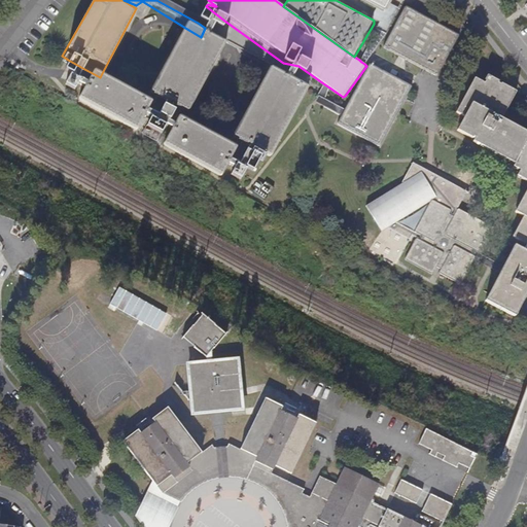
[(366,0),(384,9),(388,0),(366,0)]
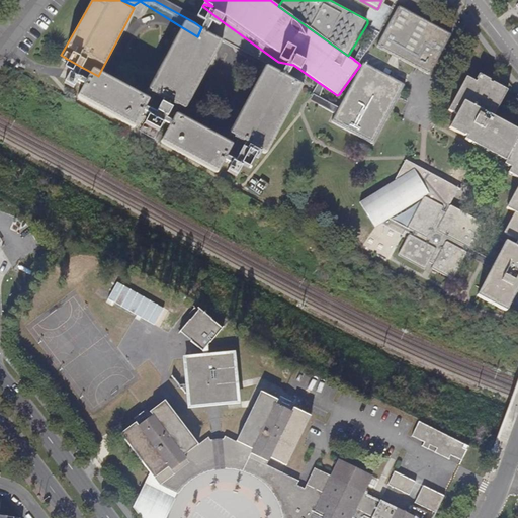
[(374,21),(353,59),(355,61),(358,63),(363,56),(379,32),(393,8),(389,7),(383,4),(380,10),(379,11),(377,12),(370,8),(367,13),(365,16),(374,21)]
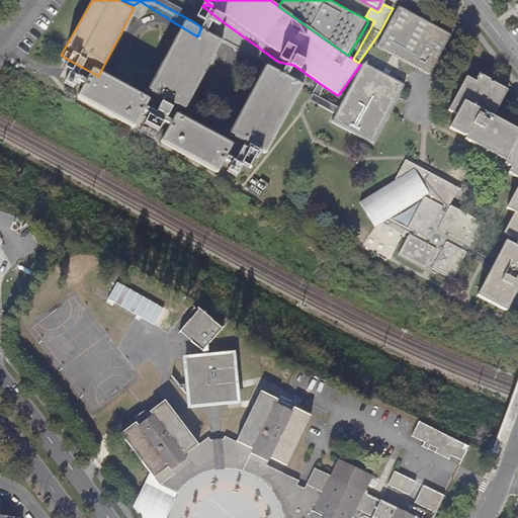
[(211,36),(221,20),(202,6),(194,22),(201,27),(197,36),(203,39),(206,33),(211,36)]
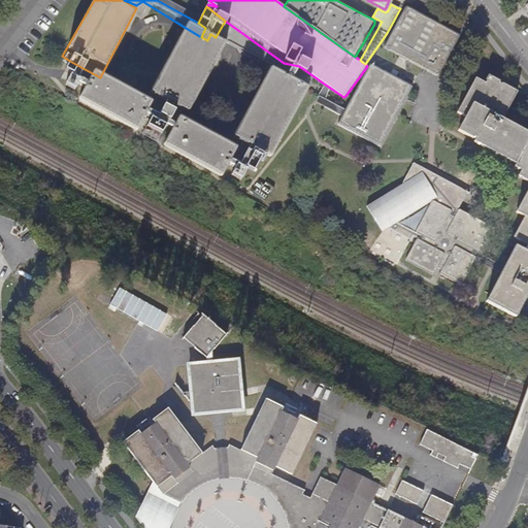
[(388,50),(423,68),(424,66),(437,73),(436,76),(438,75),(440,74),(460,36),(460,34),(409,7),(407,6),(405,7),(403,8),(385,45),(385,46),(386,48),(388,50)]
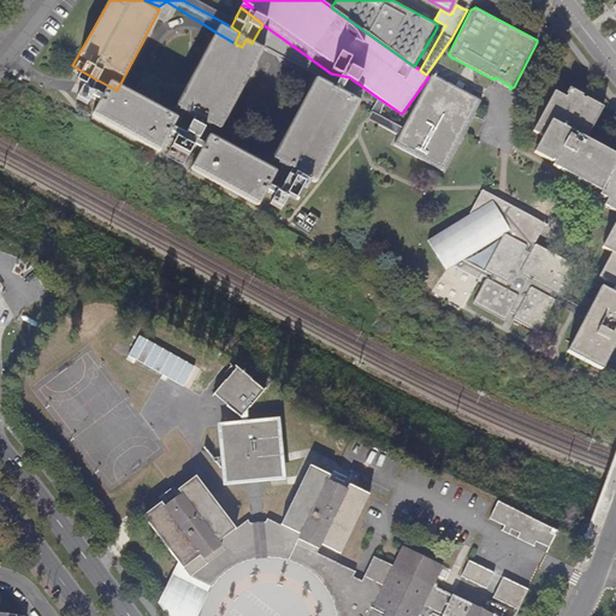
[(242,47),(235,43),(217,33),(167,120),(188,132),(199,138),(214,146),(262,59),(242,47)]
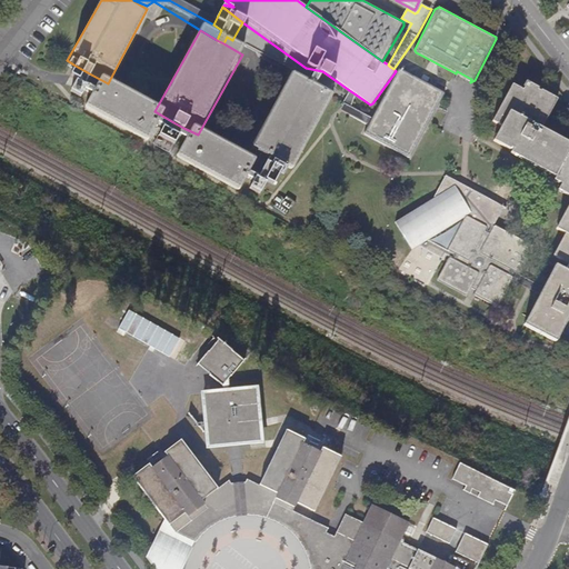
[(86,107),(89,101),(80,95),(91,75),(73,65),(62,90),(69,93),(60,106),(72,111),(77,100),(86,107)]
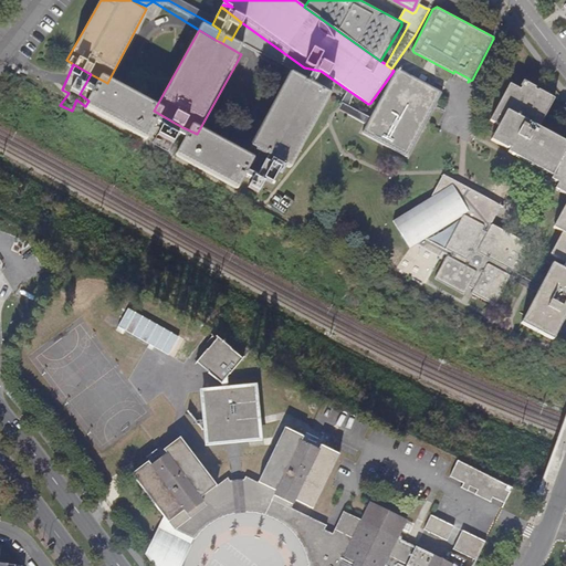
[(321,71),(304,67),(300,77),(310,81),(308,83),(303,91),(310,94),(314,85),(321,71)]
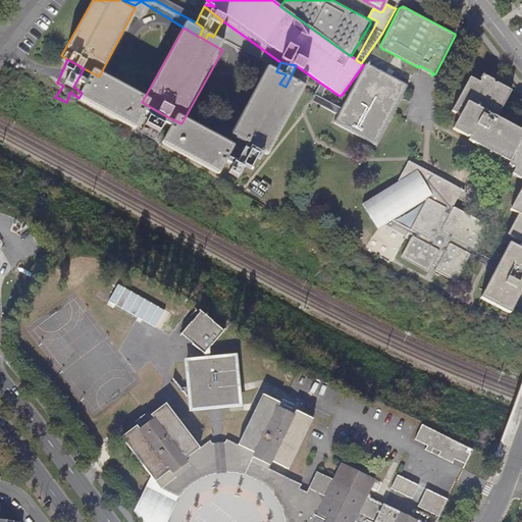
[(364,65),(342,108),(337,114),(335,119),(335,120),(335,122),(336,123),(375,144),(376,143),(378,142),(407,88),(407,87),(407,85),(406,84),(369,64),(368,63),(366,64),(365,64),(364,65)]
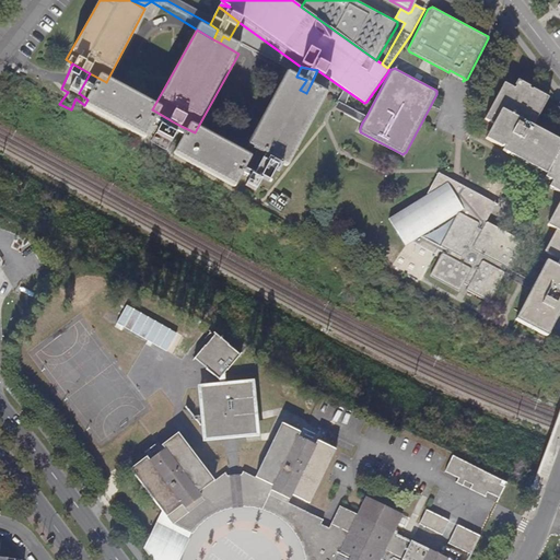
[(450,70),(448,72),(463,81),(464,78),(450,70)]
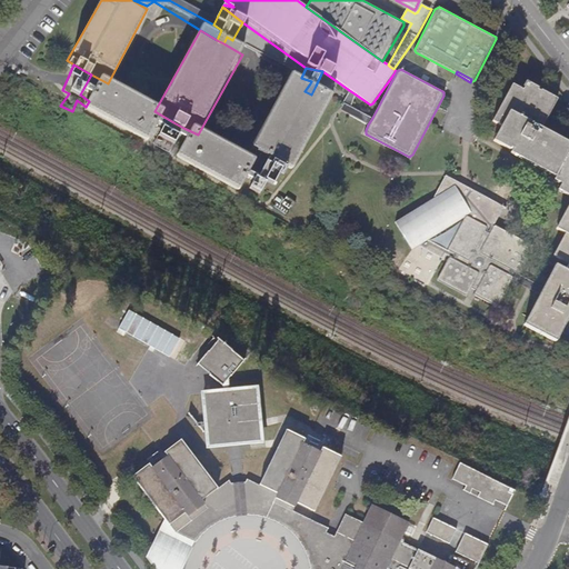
[(568,263),(568,142),(542,128),(558,99),(541,90),(541,91),(538,89),(539,88),(526,81),(523,87),(522,89),(512,83),(492,120),(501,126),(493,140),(509,149),(511,148),(542,166),(541,168),(556,177),(557,173),(565,178),(561,183),(559,190),(568,195),(568,206),(557,228),(566,233),(553,256),(568,263)]
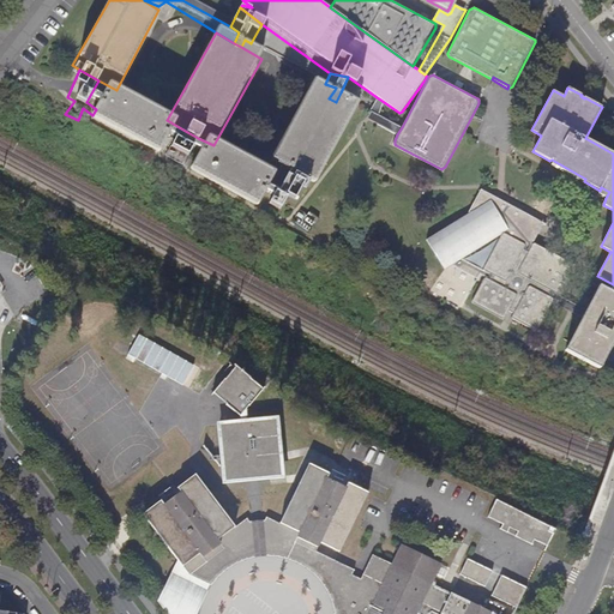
[(336,102),(329,98),(311,89),(268,172),(284,181),(300,190),(311,194),(354,112),(336,102)]
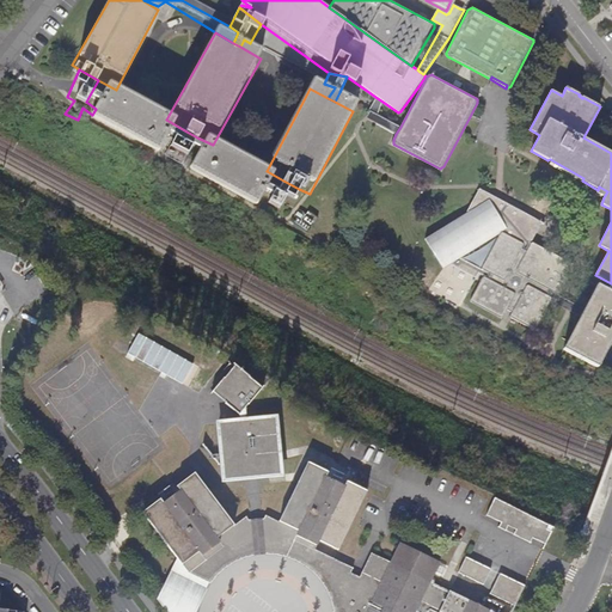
[(165,140),(169,133),(102,97),(96,109),(92,115),(85,128),(151,164),(155,157),(165,140)]
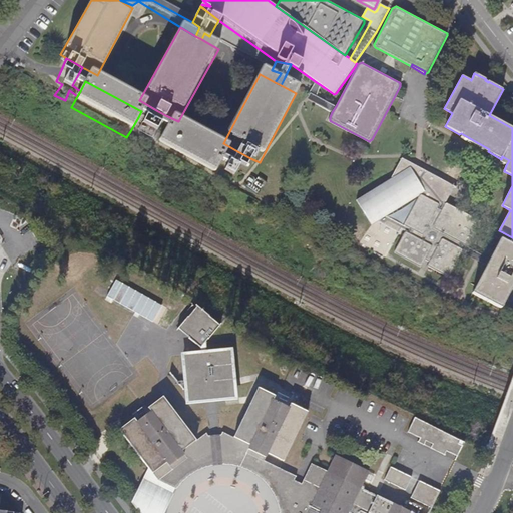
[(317,96),(321,85),(315,81),(311,92),(308,100),(332,112),(336,106),(317,96)]
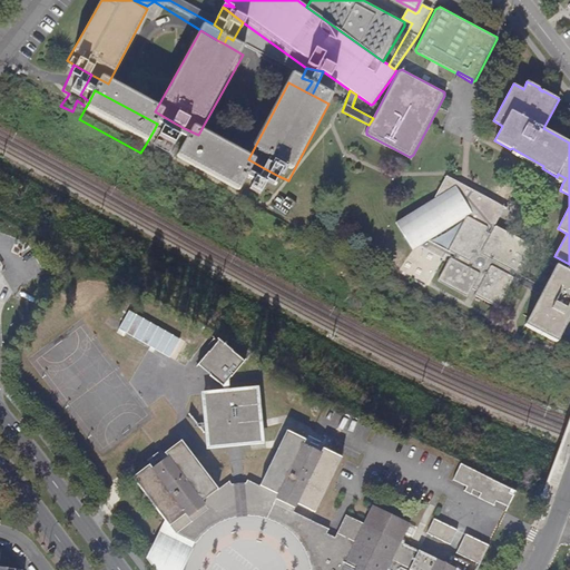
[(184,128),(174,123),(167,136),(154,130),(145,146),(175,163),(184,147),(177,143),(184,128)]
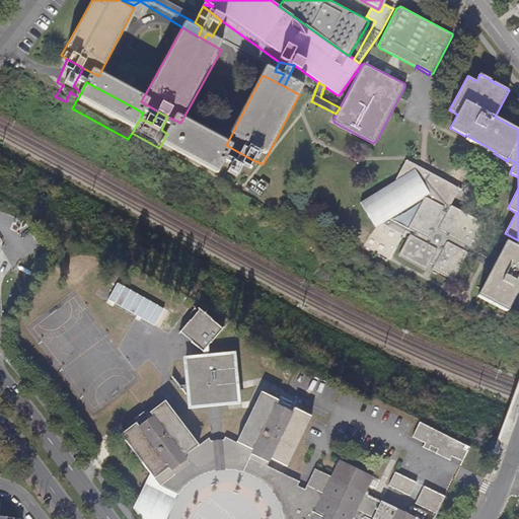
[(222,168),(228,157),(171,126),(167,134),(159,148),(157,153),(213,183),(220,171),(222,168)]
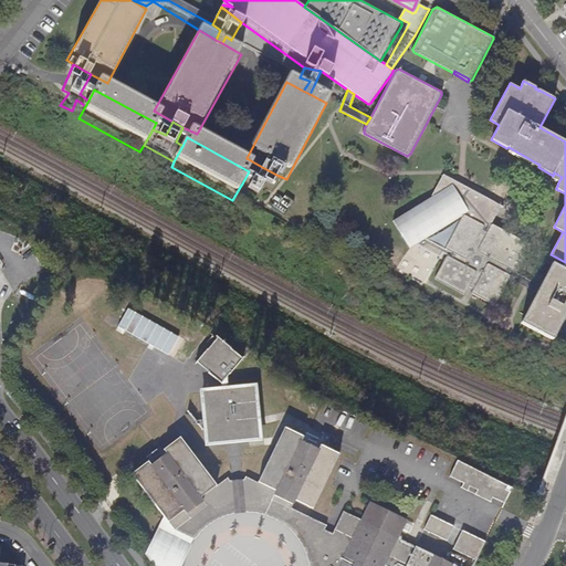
[(251,188),(242,184),(240,187),(248,191),(242,201),(252,208),(259,195),(265,199),(276,175),(262,167),(251,188)]
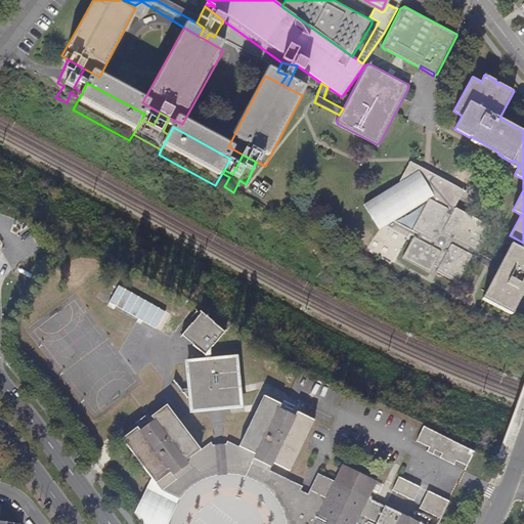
[(510,166),(517,169),(520,164),(513,160),(512,163),(510,166)]
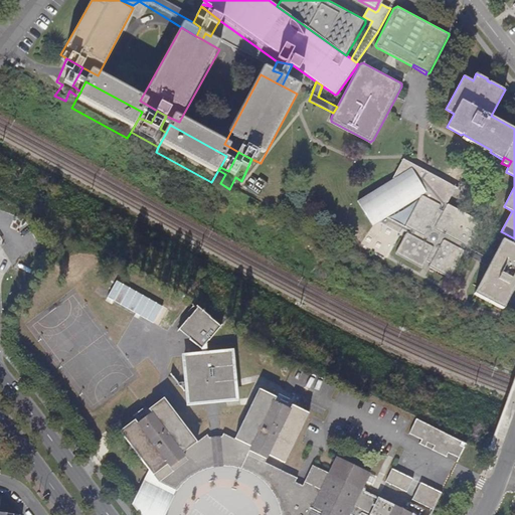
[(464,245),(470,247),(472,247),(473,245),(484,225),(483,223),(483,222),(469,215),(467,214),(450,204),(449,204),(448,204),(446,205),(455,187),(401,158),(387,183),(359,201),(370,219),(373,225),(379,221),(388,216),(421,195),(415,208),(410,218),(406,225),(413,230),(410,234),(407,232),(396,253),(420,267),(422,268),(423,267),(427,261),(432,263),(430,265),(432,268),(449,277),(450,277),(452,277),(464,251),(464,250),(462,248),(464,245)]
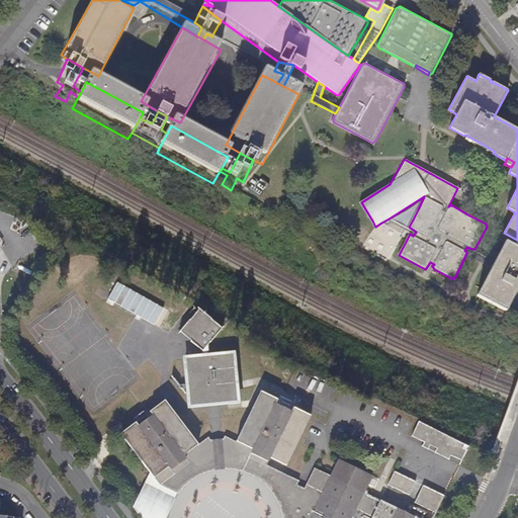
[(405,232),(410,234),(413,236),(416,232),(409,227),(391,218),(381,223),(403,235),(405,232)]
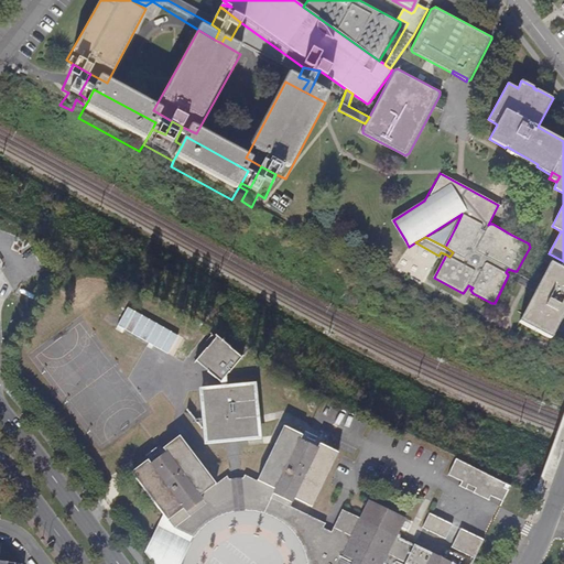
[(563,261),(561,268),(551,263),(539,284),(535,292),(520,322),(552,338),(563,314),(563,261)]
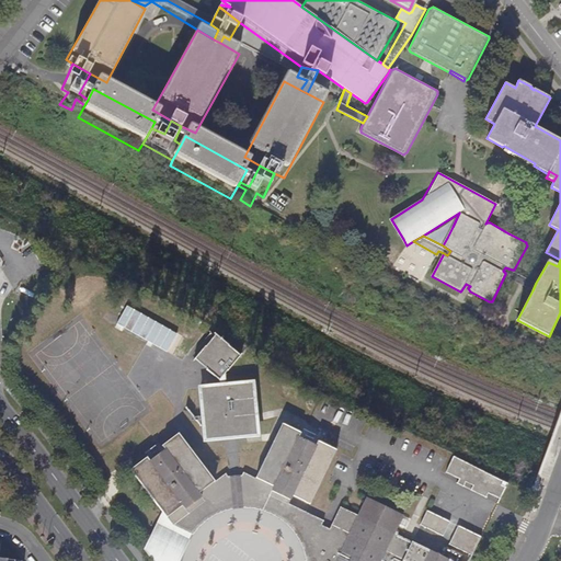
[(523,286),(533,290),(536,283),(527,278),(512,270),(505,267),(503,271),(505,273),(510,275),(508,277),(523,286)]
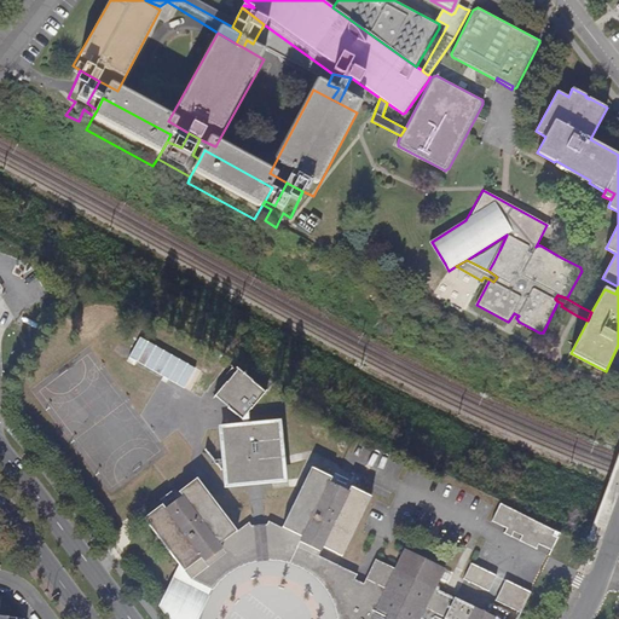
[(243,421),(243,426),(221,428),(226,484),(246,481),(246,475),(261,474),(261,480),(282,479),(277,423),(256,424),(258,429),(249,431),(249,426),(248,415),(266,394),(239,371),(215,398),(243,421)]
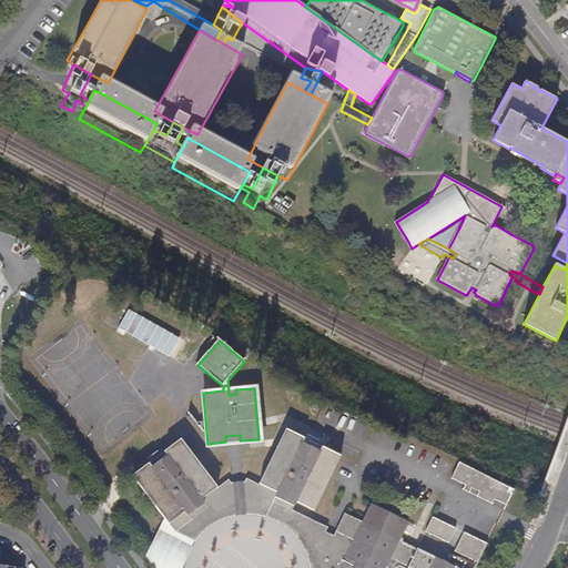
[(276,493),(297,503),(314,510),(341,456),(322,447),(320,452),(302,443),(304,438),(285,429),(260,484),(247,478),(245,482),(242,482),(243,498),(243,500),(247,500),(247,498),(252,497),(257,498),(266,499),(269,495),(273,495),(275,495),(276,493)]
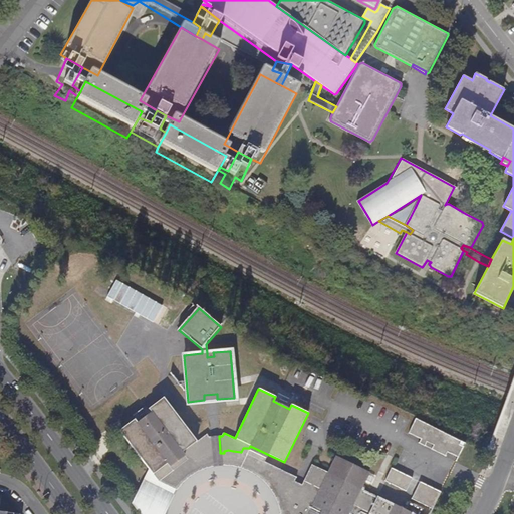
[(214,454),(212,437),(209,437),(207,435),(198,442),(164,398),(149,409),(151,412),(137,423),(135,420),(119,431),(151,471),(154,475),(183,453),(188,453),(191,453),(193,452),(194,456),(200,453),(205,452),(211,451),(211,454),(214,454)]
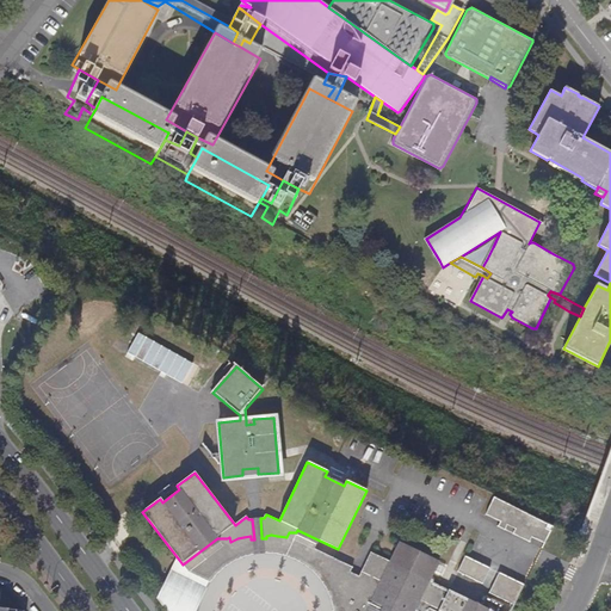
[(550,525),(494,498),(486,514),(501,523),(498,528),(505,531),(508,523),(517,528),(513,535),(529,543),(531,537),(543,543),(549,531),(548,530),(550,525)]
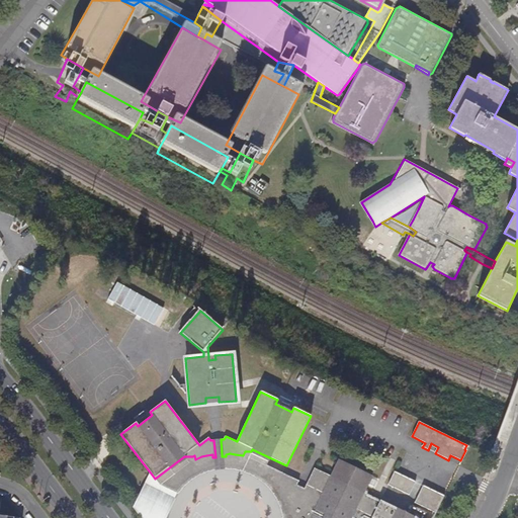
[(268,465),(271,458),(252,449),(251,451),(249,451),(245,451),(243,455),(235,454),(230,453),(226,454),(226,456),(222,456),(222,454),(221,439),(213,440),(216,457),(212,457),(212,454),(206,455),(201,456),(195,459),(194,455),(192,456),(189,456),(184,456),(155,479),(152,475),(133,508),(140,517),(165,517),(178,494),(186,486),(191,482),(196,478),(201,475),(206,472),(212,470),(218,469),(226,468),(232,468),(238,469),(243,471),(248,473),(255,477),(261,482),(266,486),(270,490),(275,496),(278,501),(280,507),(282,512),(283,516),(282,517),(290,517),(291,517),(290,511),(288,505),(284,495),(279,488),(274,483),(265,472),(268,466),(268,465)]
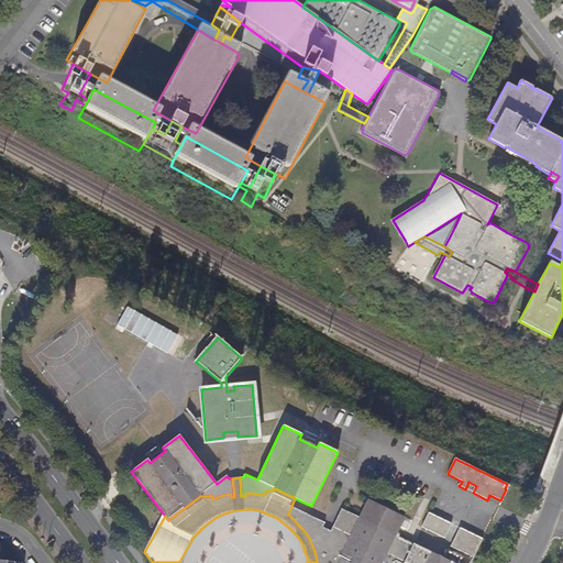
[(468,482),(465,489),(473,493),(476,486),(468,482)]
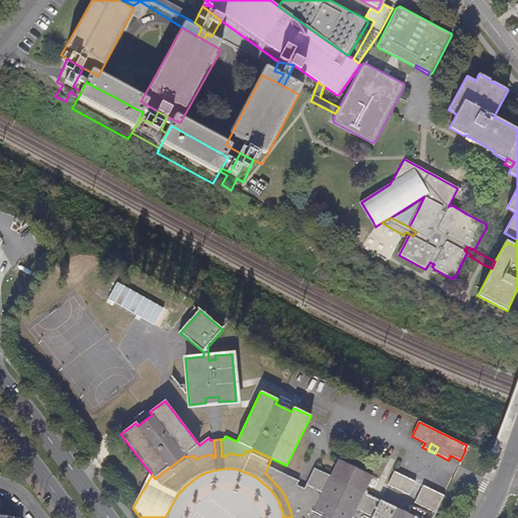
[(422,517),(425,512),(414,506),(410,515),(380,501),(365,493),(373,477),(338,460),(331,477),(315,468),(305,489),(297,485),(298,482),(268,466),(265,472),(274,483),(279,488),(284,495),(288,505),(290,511),(291,517),(290,517),(422,517)]
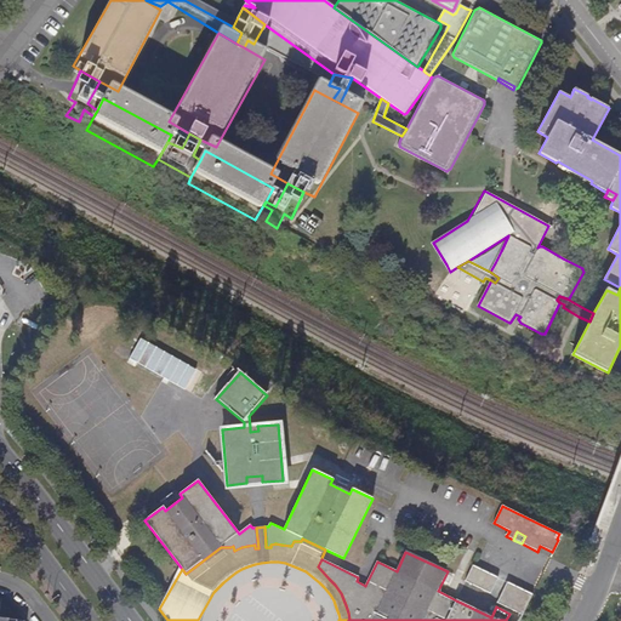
[(474,567),(466,581),(491,593),(499,579),(474,567)]
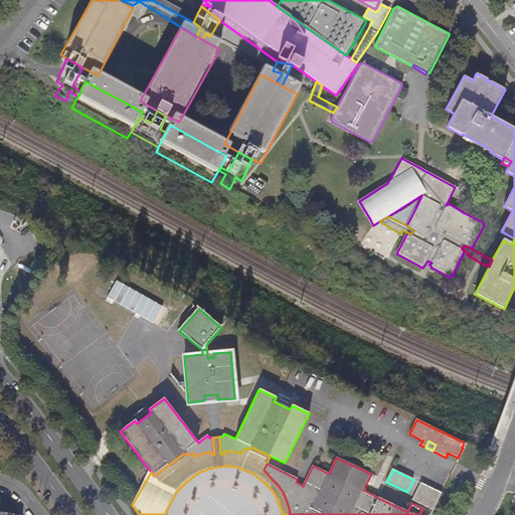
[(433,510),(441,493),(421,483),(413,500),(433,510)]
